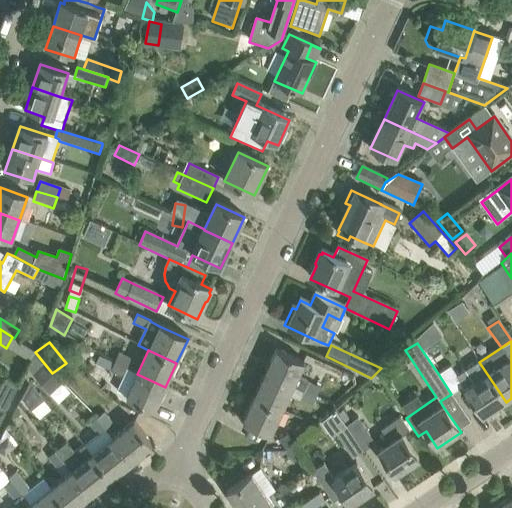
[(304,363),(277,350),(265,374),(293,387),(303,392),(318,399),(322,390),(309,384),(308,383),(308,382),(297,377),(304,363)]
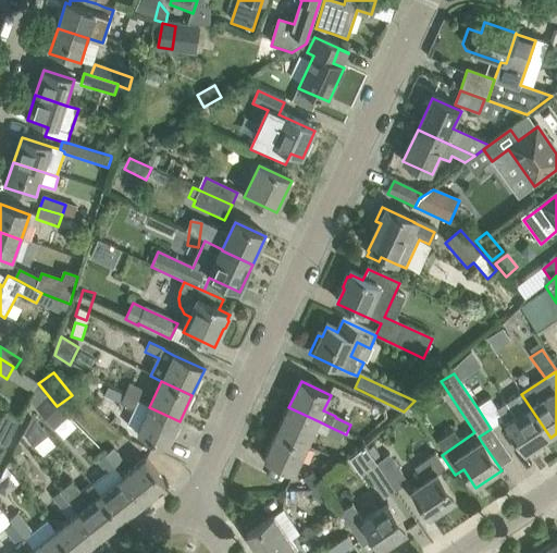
[(128,386),(124,396),(137,403),(143,393),(128,386)]
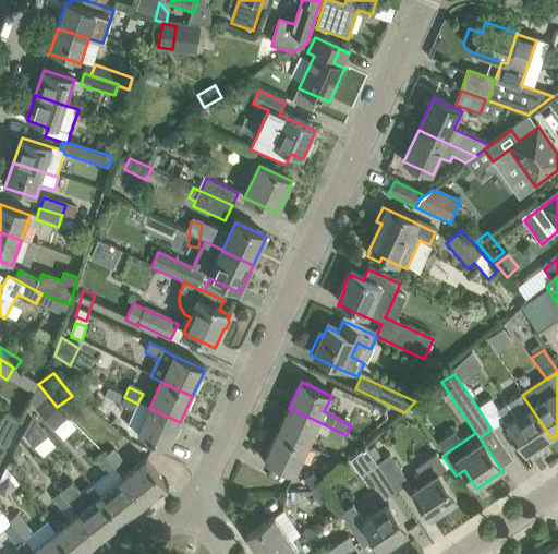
[(137,404),(124,397),(109,390),(105,399),(120,406),(121,405),(134,411),(137,404)]
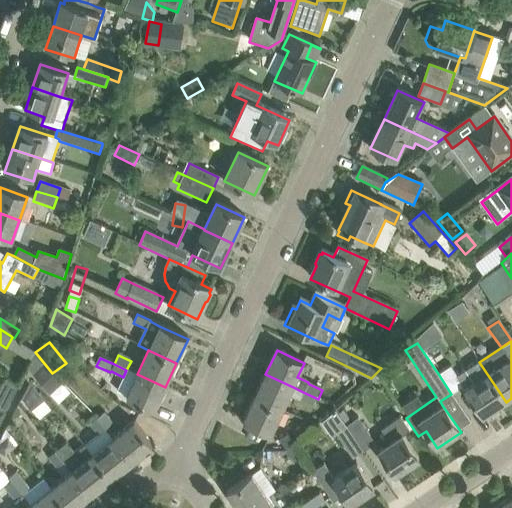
[(450,367),(439,375),(451,394),(463,387),(465,390),(483,417),(506,402),(479,362),(457,376),(450,367)]
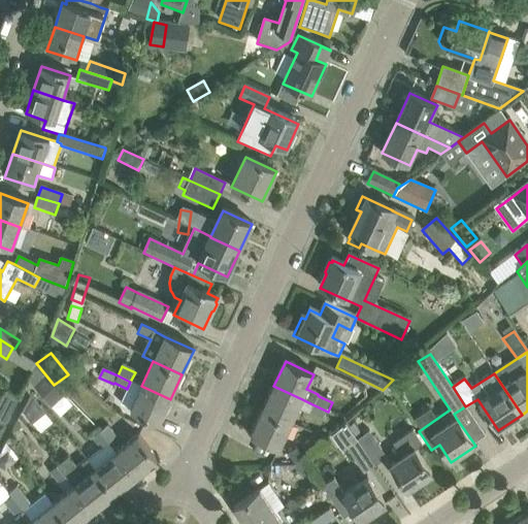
[(45,377),(34,388),(53,408),(65,398),(45,377)]
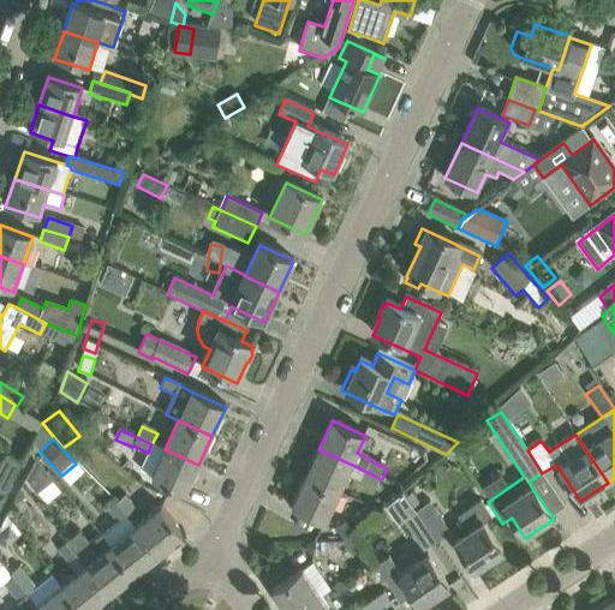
[(185,494),(198,465),(165,449),(151,478),(185,494)]
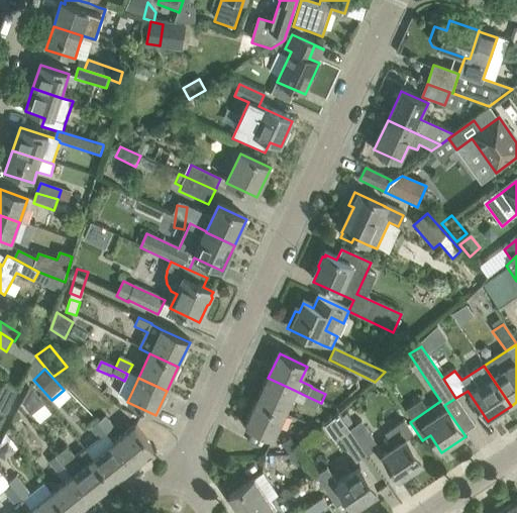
[(285,415),(296,391),(268,378),(256,403),(285,415)]
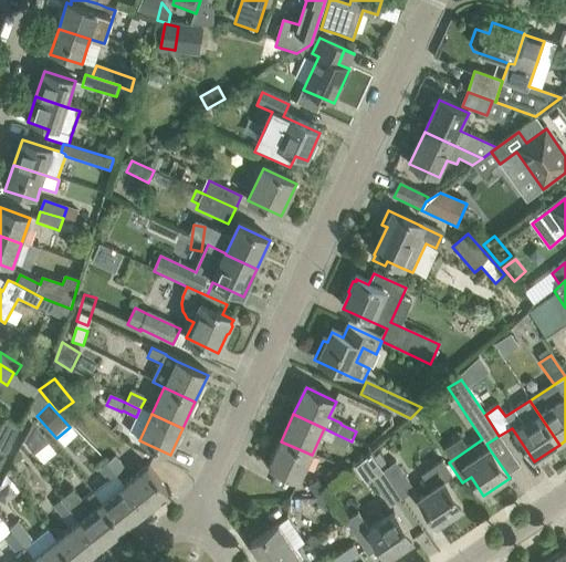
[(7,419),(0,430),(0,454),(4,457),(20,428),(7,419)]
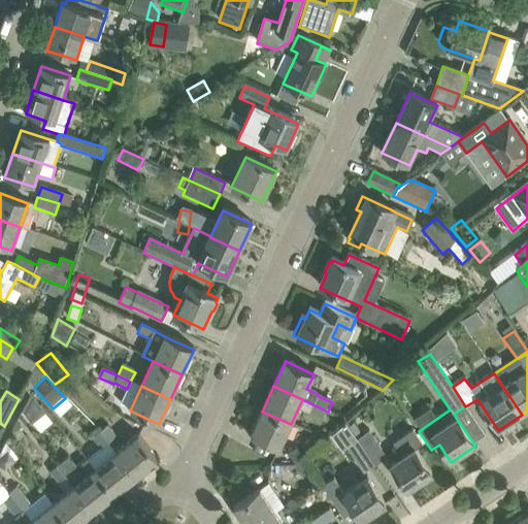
[(46,414),(32,396),(22,414),(26,416),(32,425),(46,414)]
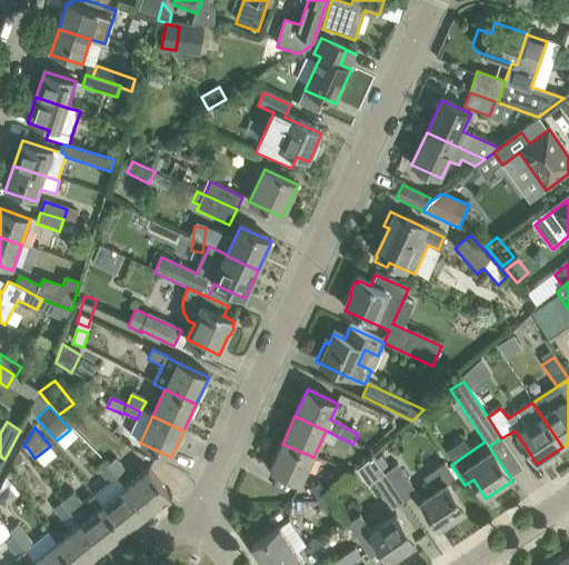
[(332,445),(349,453),(353,444),(337,436),(332,445)]
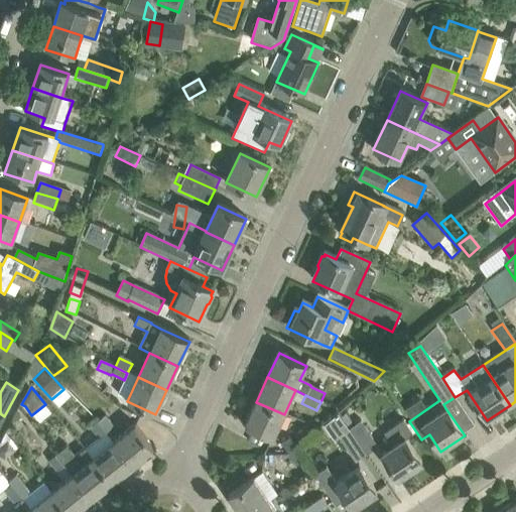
[(272,439),(284,414),(256,402),(245,426),(272,439)]
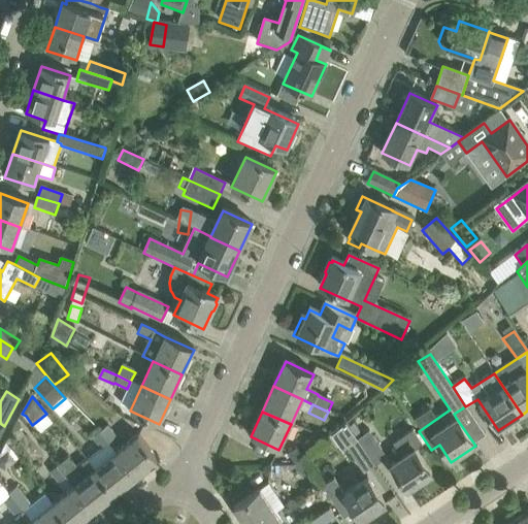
[(368,431),(361,436),(355,425),(349,428),(357,439),(373,464),(385,457),(368,431)]
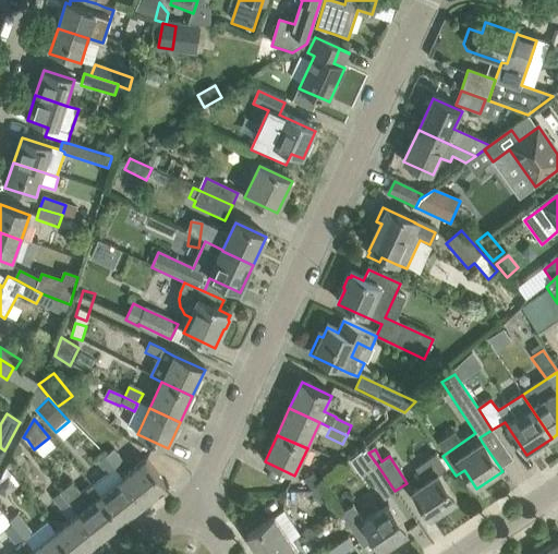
[(114,450),(106,458),(116,469),(123,462),(114,450)]
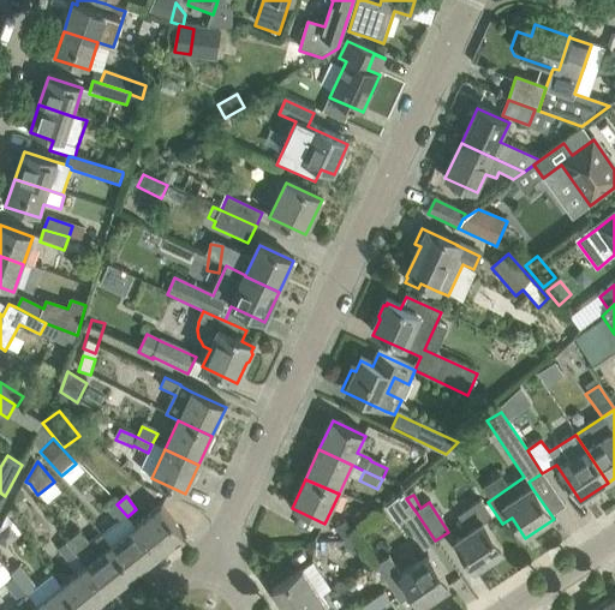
[(484,525),(493,519),(482,502),(458,518),(469,533),(455,543),(475,572),(502,552),(484,525)]
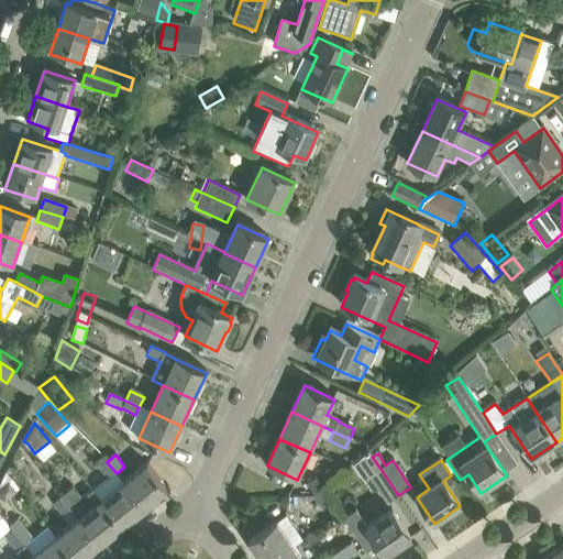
[(107,462),(98,469),(108,481),(117,473),(107,462)]
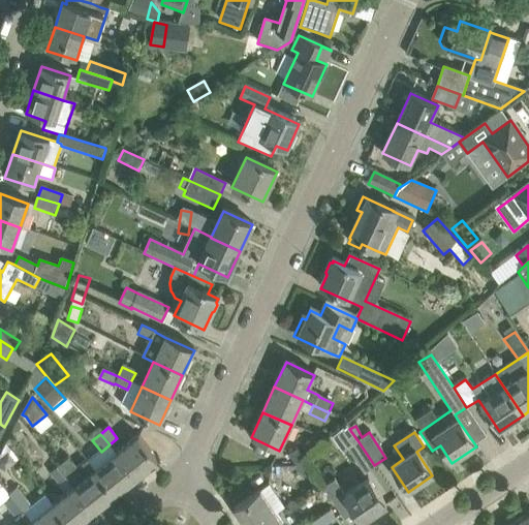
[(316,436),(304,446),(309,453),(321,442),(316,436)]
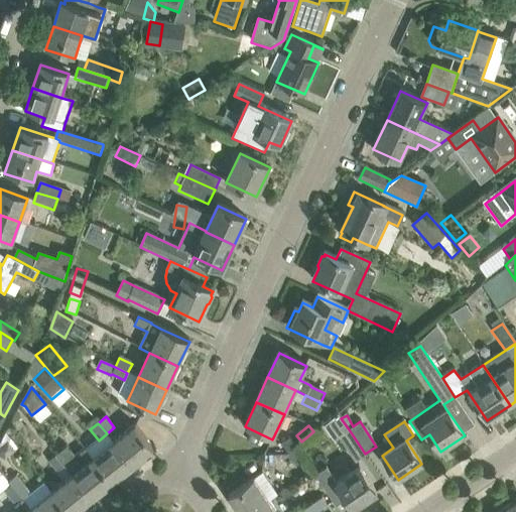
[(135,426),(114,443),(133,467),(154,450),(135,426)]
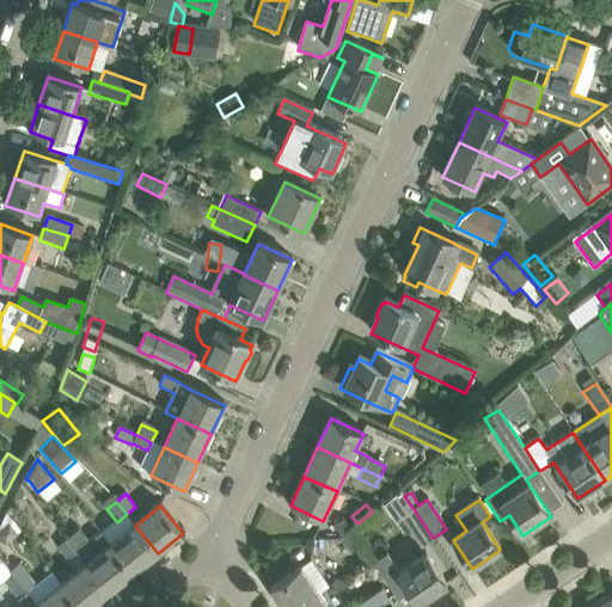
[(433,538),(414,509),(401,517),(421,546),(433,538)]
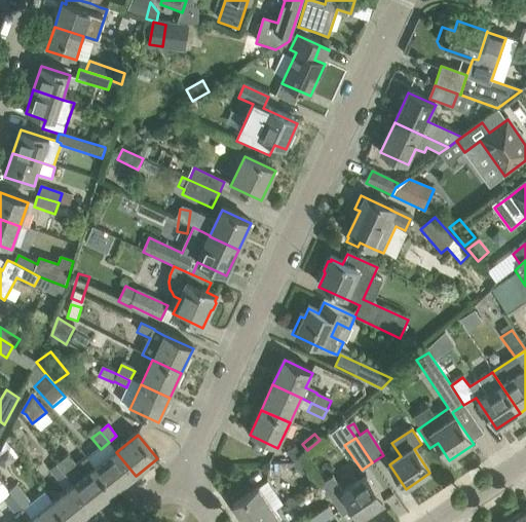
[(296,447),(287,453),(310,489),(320,483),(296,447)]
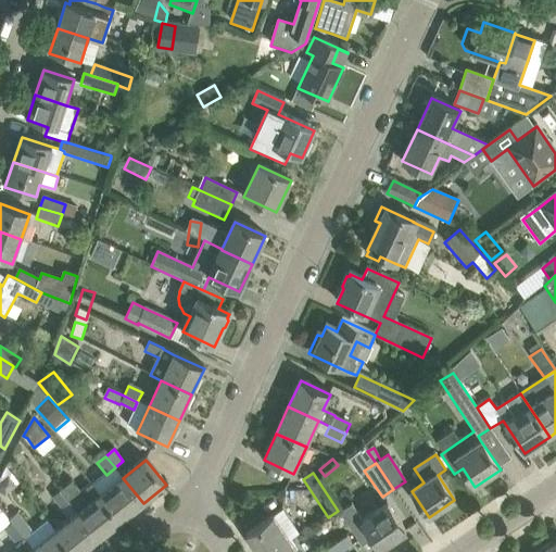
[(143,503),(123,478),(101,496),(100,496),(121,522),(143,503)]
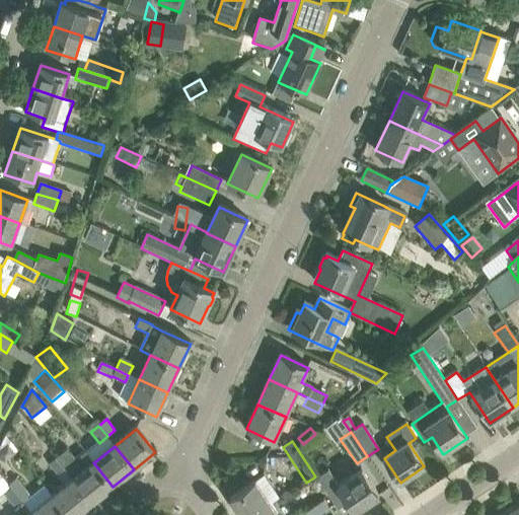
[(93,462),(94,462),(86,451),(76,459),(68,449),(56,459),(73,480),(91,503),(113,487),(93,462)]
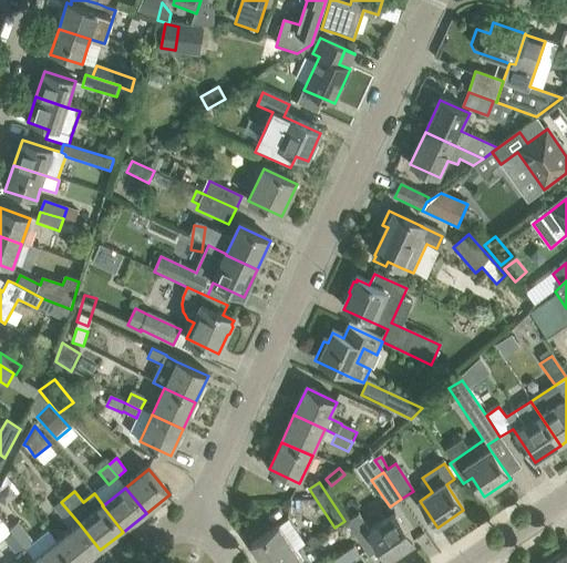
[(62,521),(71,513),(61,502),(52,509),(62,521)]
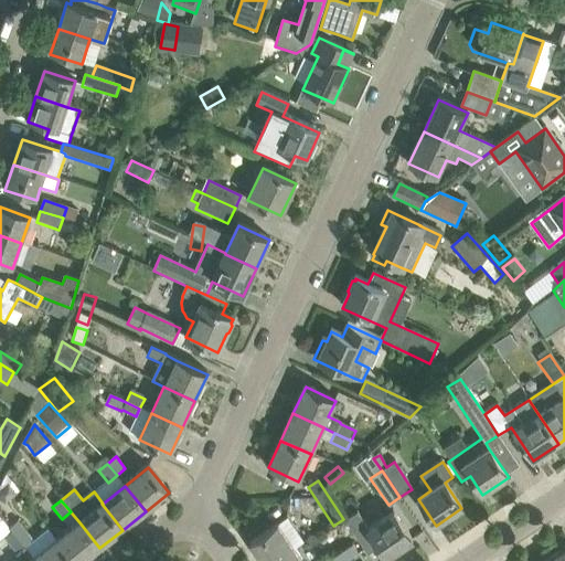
[(394,512),(369,530),(358,514),(344,521),(368,556),(379,548),(386,559),(413,541),(394,512)]
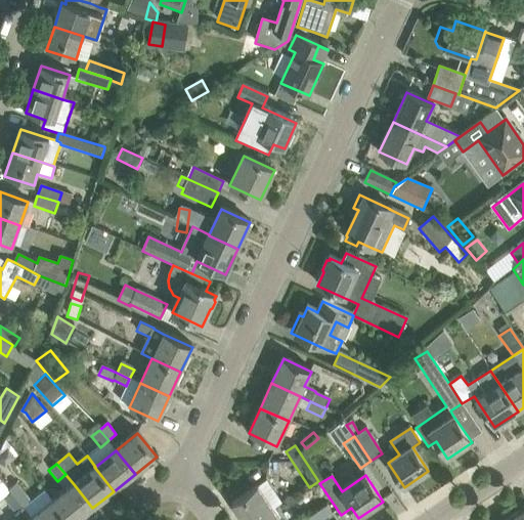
[(249,493),(232,505),(242,519),(258,519),(273,510),(282,505),(267,481),(249,493)]
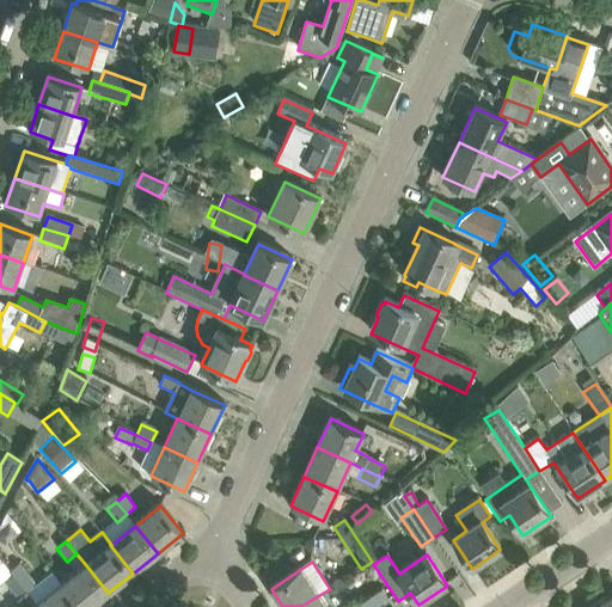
[(90,606),(108,593),(86,565),(61,584),(78,606),(90,606)]
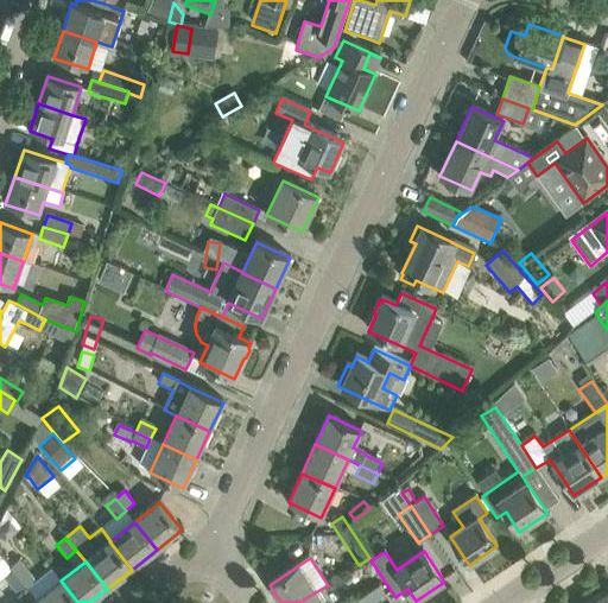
[(12,567),(17,575),(27,586),(35,581),(19,563),(12,567)]
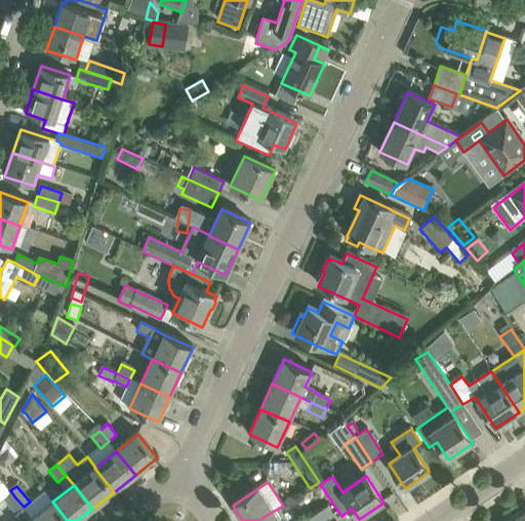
[(32,520),(31,519),(32,519),(24,507),(14,496),(10,490),(2,496),(7,503),(15,513),(21,520),(32,520)]
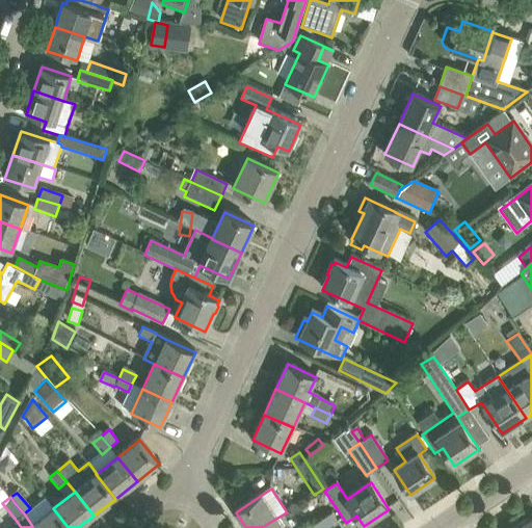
[(68,527),(53,508),(32,526),(31,526),(32,527),(68,527)]
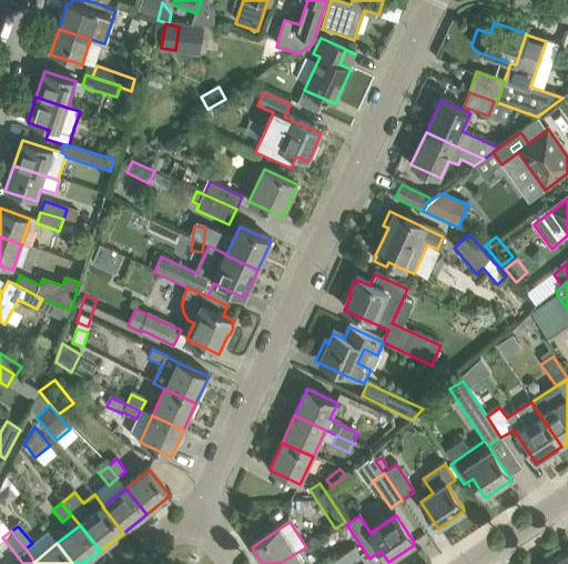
[(354,549),(342,556),(346,563),(355,563),(361,559),(354,549)]
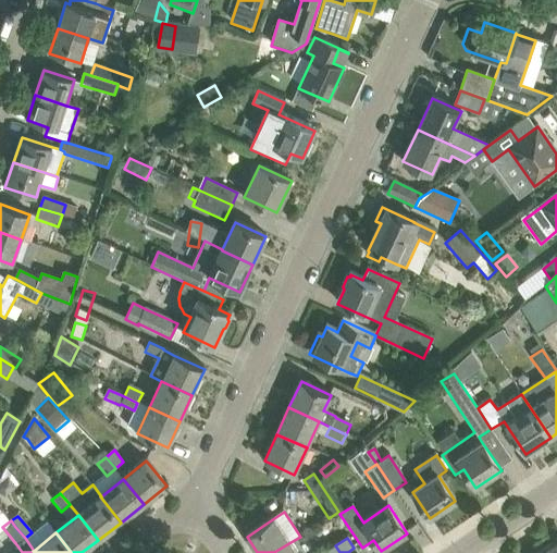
[(297,552),(291,542),(274,552),(297,552)]
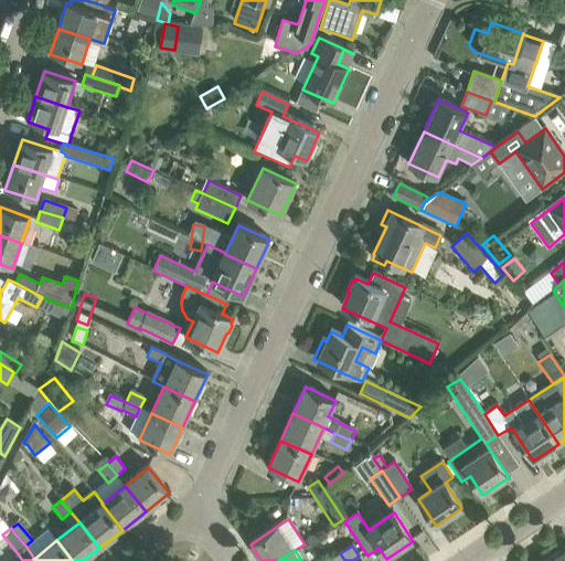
[(564,560),(564,550),(552,560),(564,560)]
